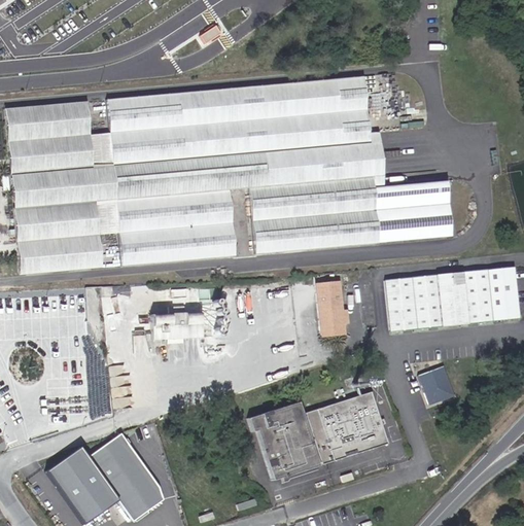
[(371,143),(370,132),(364,76),(108,99),(111,132),(114,166),(117,199),(119,233),(123,266),(236,255),(231,188),(250,186),(256,253),(379,243),(375,187),(374,176),(363,177),(360,144),(371,143)]
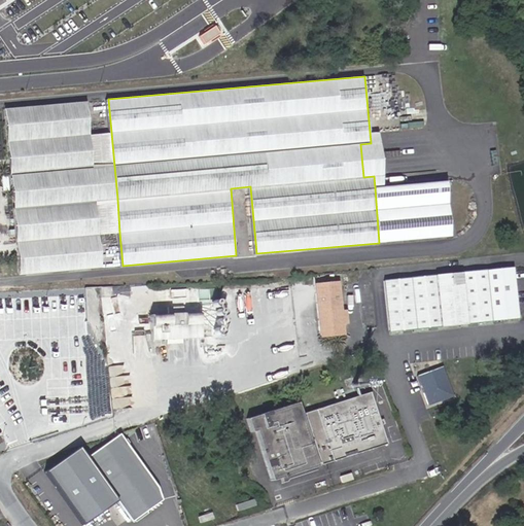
[(91,134),(88,101),(6,108),(9,141),(91,134)]
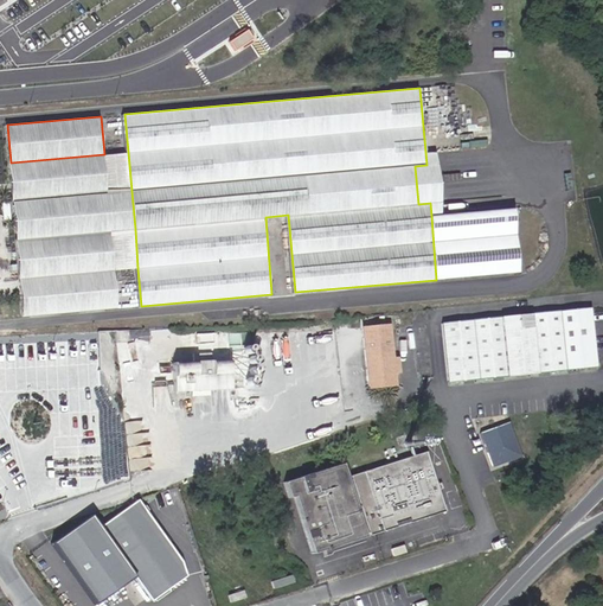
[(441,215),(435,151),(425,152),(427,165),(430,203),(431,216),(441,215)]
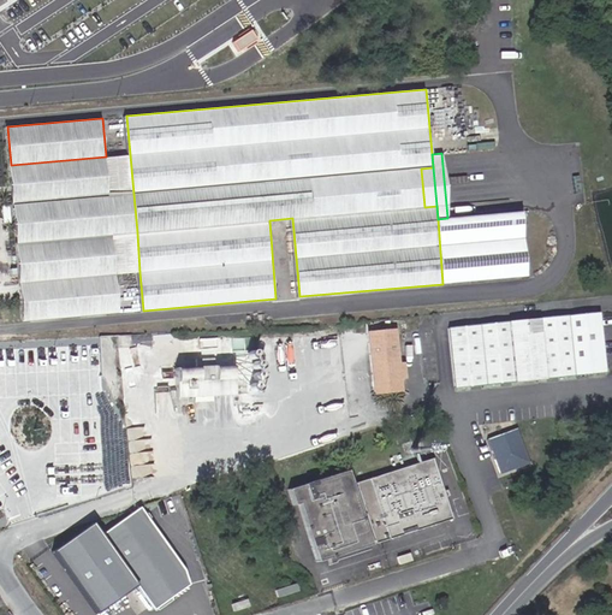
[(134,194),(130,154),(106,157),(110,195),(134,194)]
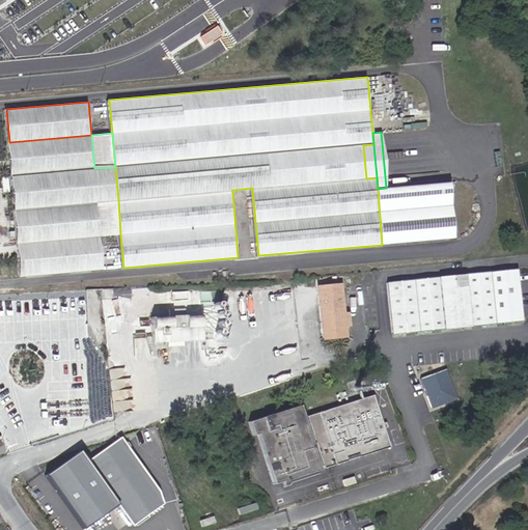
[(94,168),(91,135),(9,142),(12,175),(94,168)]
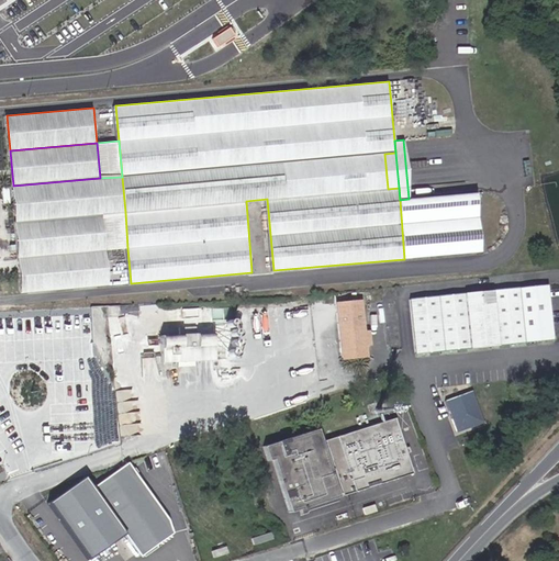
[(399,188),(395,153),(384,154),(388,189),(399,188)]
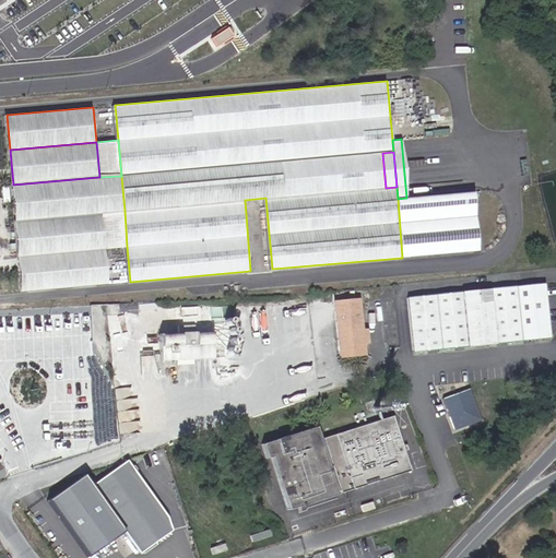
[(125,211),(121,176),(99,177),(13,185),(15,221),(103,213),(125,211)]
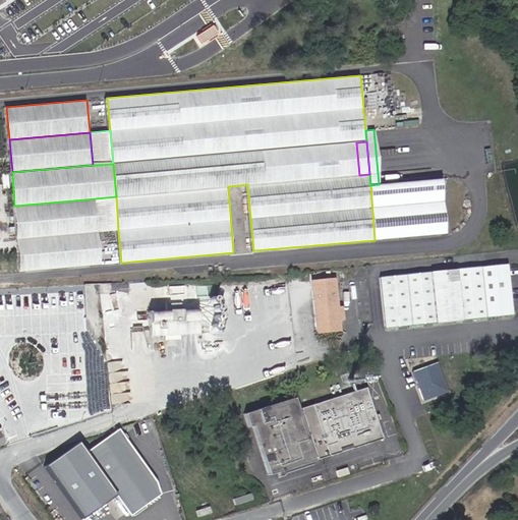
[(448,233),(443,179),(379,184),(370,185),(375,240),(448,233)]
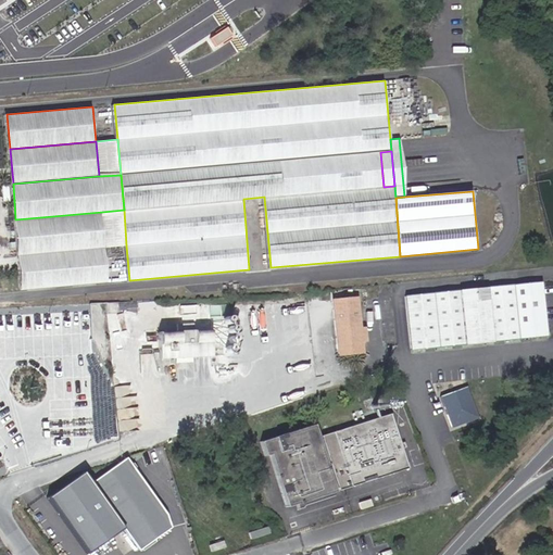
[(126,246),(124,210),(102,212),(105,247),(126,246)]
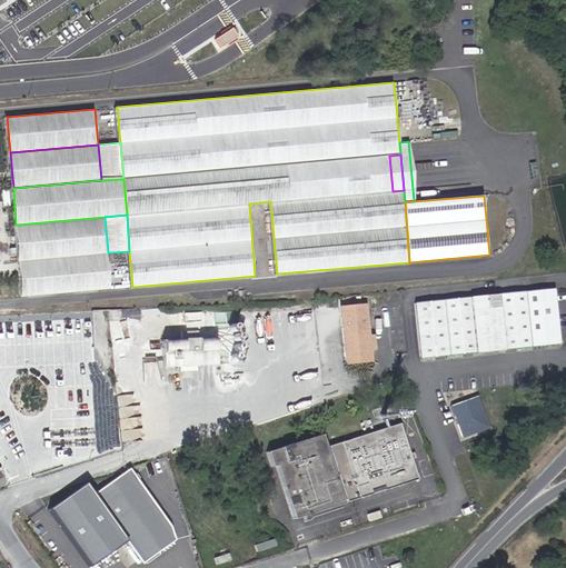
[(108,252),(105,217),(16,225),(19,260),(108,252)]
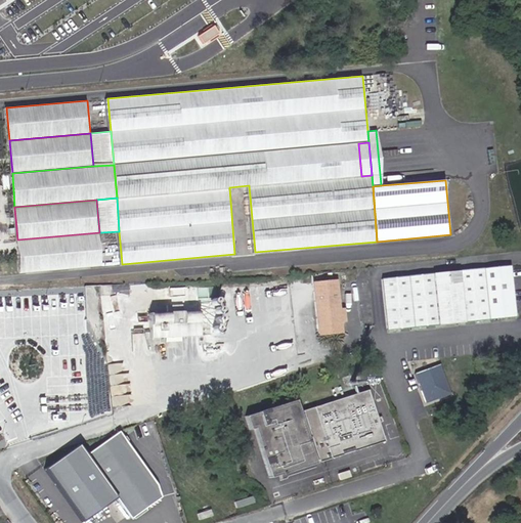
[(102,266),(99,232),(17,240),(20,273),(102,266)]
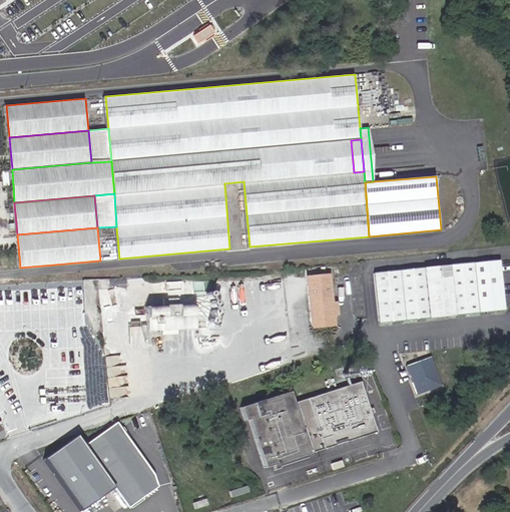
[(507,310),(501,259),(376,272),(381,323),(507,310)]
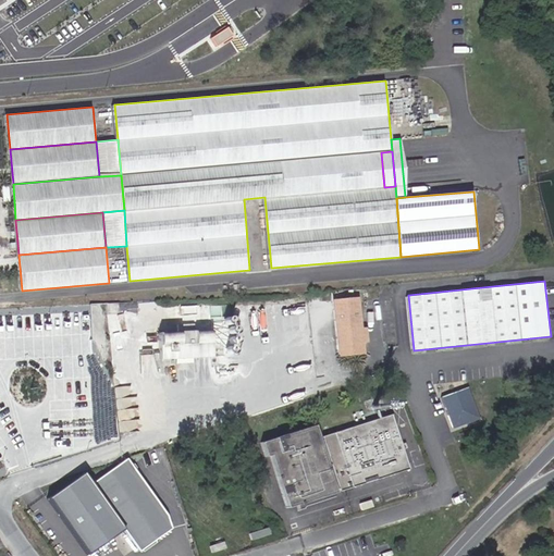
[(362,329),(359,297),(335,300),(341,354),(365,351),(364,341),(362,329)]
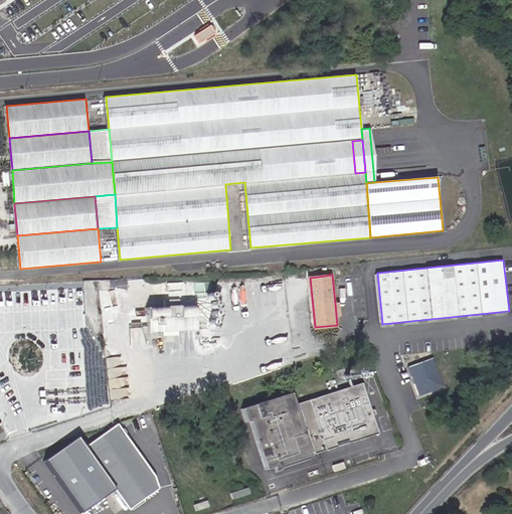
[(131,289),(131,279),(122,279),(122,286),(123,288),(124,288),(125,289),(131,289)]
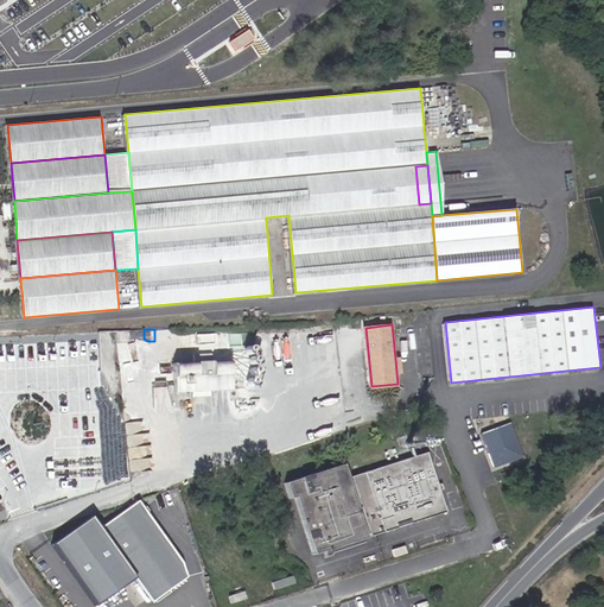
[(29,372),(113,372),(112,330),(27,332),(29,372)]
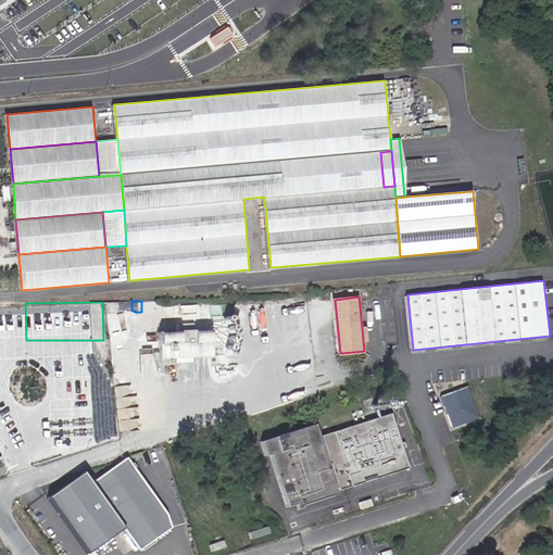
[(214,350),(212,329),(161,332),(162,358),(198,356),(198,351),(214,350)]
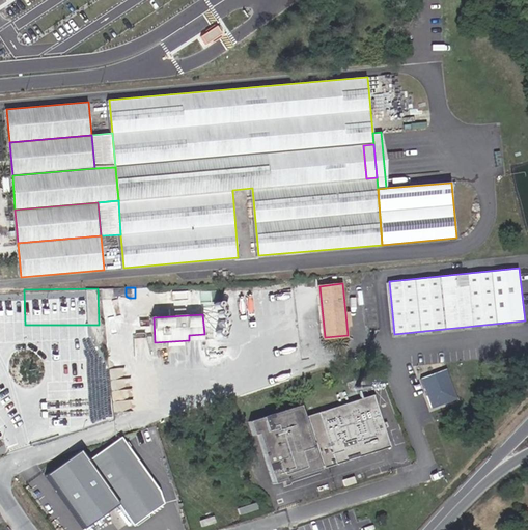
[(456,392),(447,368),(423,378),(434,408),(452,400),(456,392)]
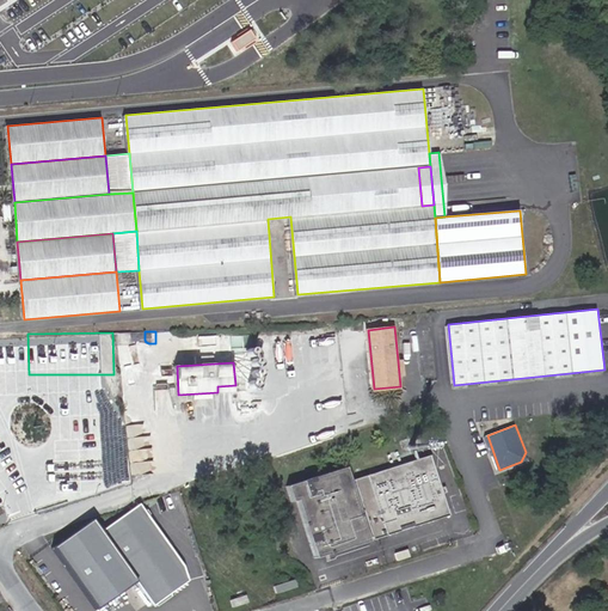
[(452,514),(433,454),(356,478),(357,482),(354,482),(349,466),(289,486),(295,501),(300,500),(318,557),(372,541),(370,537),(375,536),(375,538),(452,514)]
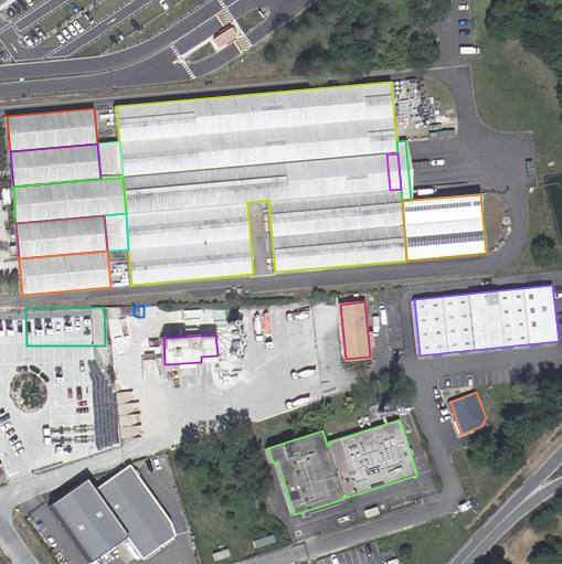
[(173,519),(135,464),(130,466),(98,488),(91,477),(53,503),(93,560),(130,534),(146,556),(178,533),(173,519)]
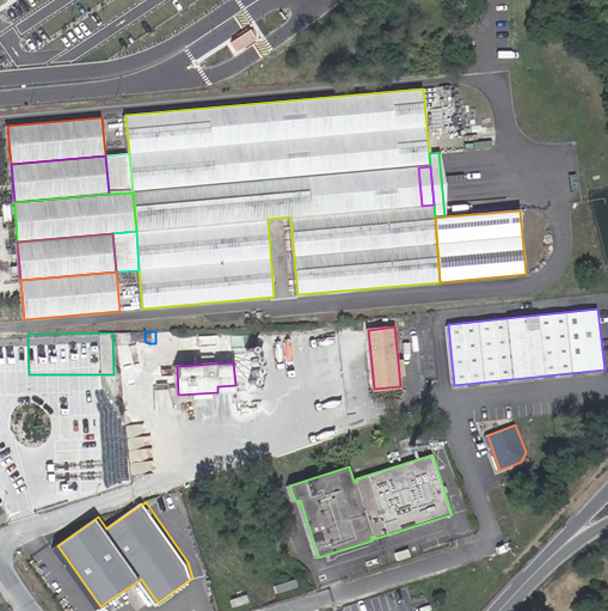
[(280,592),(300,586),(298,579),(277,585),(280,592)]
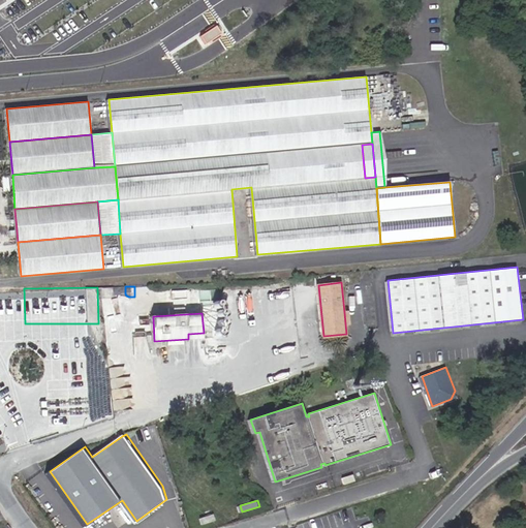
[(217,520),(215,514),(202,518),(204,524),(217,520)]
